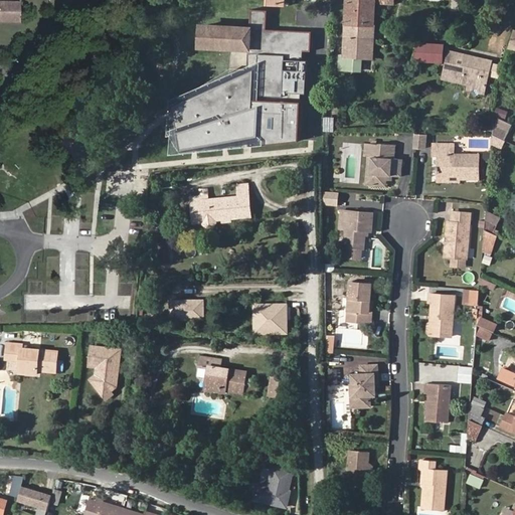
[(372,58),(375,2),(393,3),(392,0),(344,0),(342,56),(372,58)]
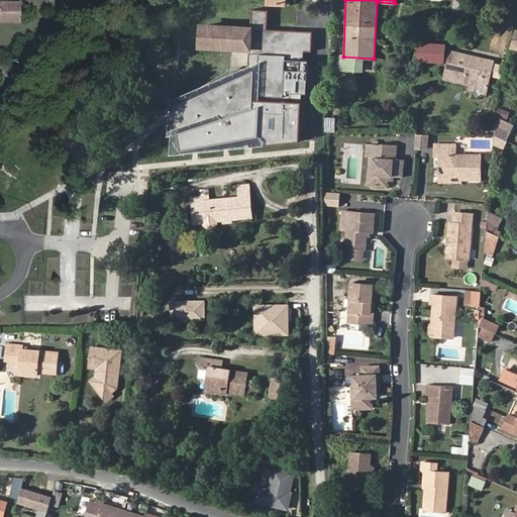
[(20,1),(0,1),(0,20),(20,21),(20,1)]
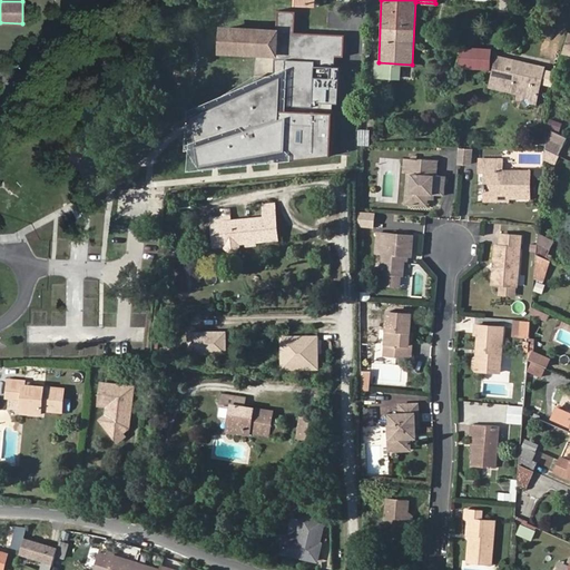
[(274,29),(219,26),(218,48),(273,50),(272,74),(266,72),(265,85),(272,85),(271,91),(266,91),(207,126),(227,158),(266,144),(264,131),(272,131),(275,159),(328,154),(332,100),(336,100),(338,64),(333,64),(333,53),(342,53),(343,31),(293,29),(294,8),(275,7),(274,29)]
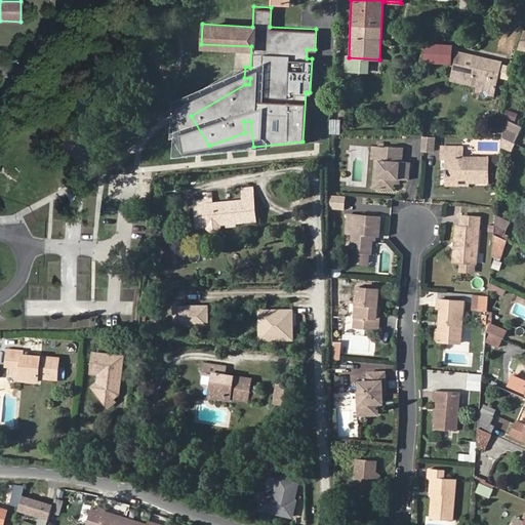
[(439,64),(443,43),(422,42),(421,62),(439,64)]
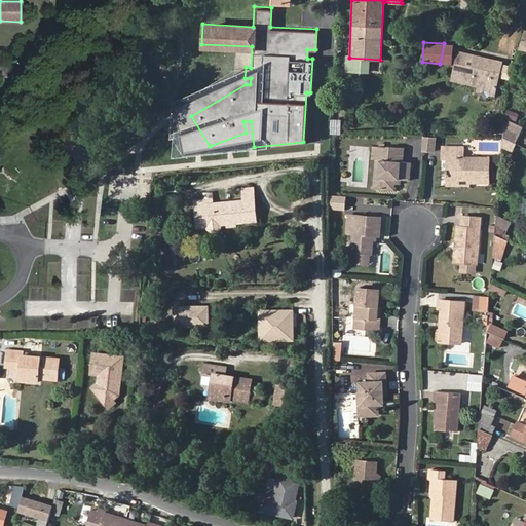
[(452,43),(444,43),(440,64),(451,64),(452,43)]
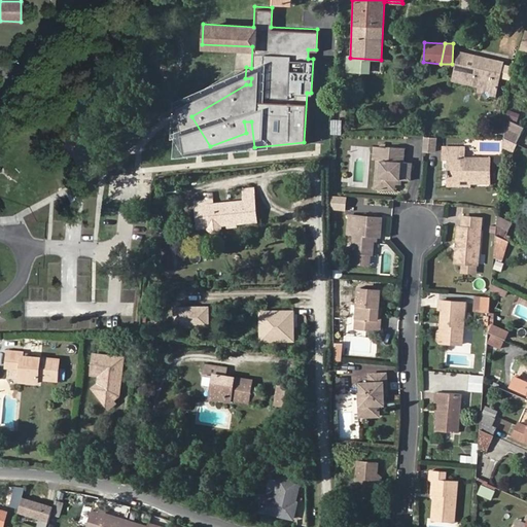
[(494,95),(502,63),(459,53),(454,77),(480,83),(478,90),(484,100),(494,95)]
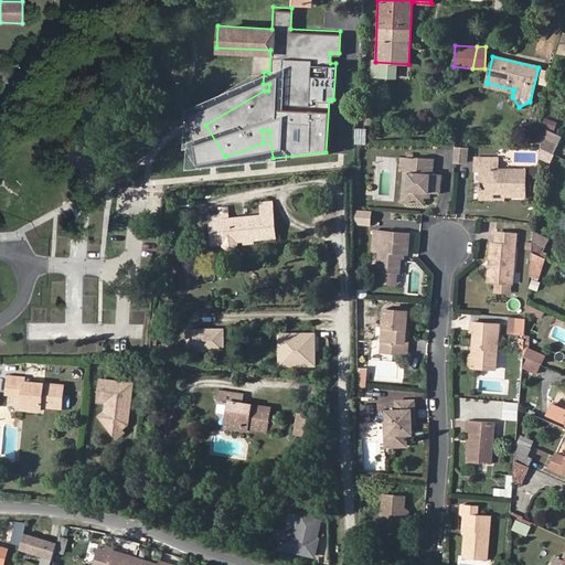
[(545,127),(555,129),(558,120),(548,117),(545,127)]
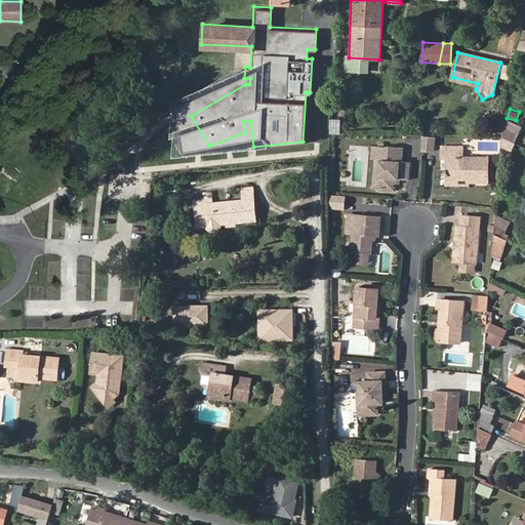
[(502,128),(501,135),(501,136),(513,143),(516,134),(502,128)]
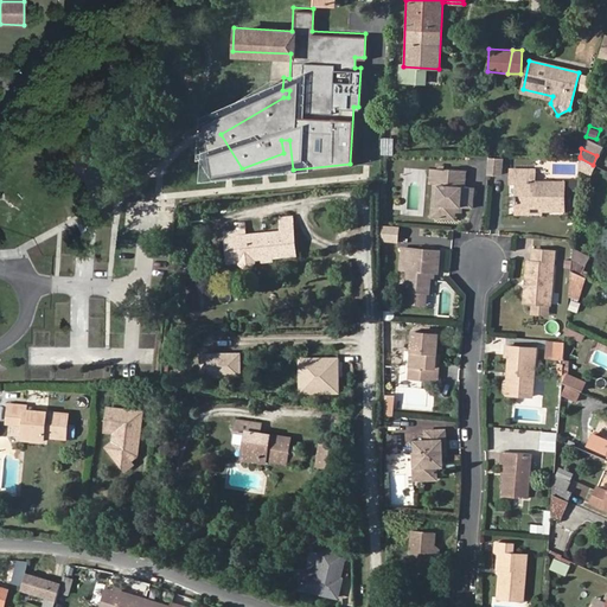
[(500,157),(489,155),(487,171),(499,172),(500,157)]
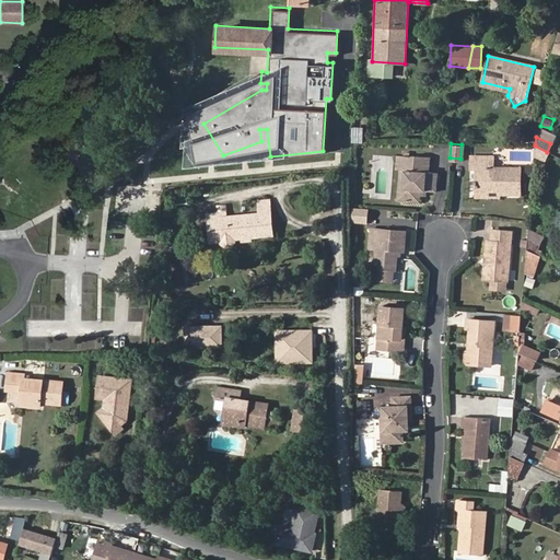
[(545,161),(549,153),(547,152),(535,146),(534,155),(545,161)]
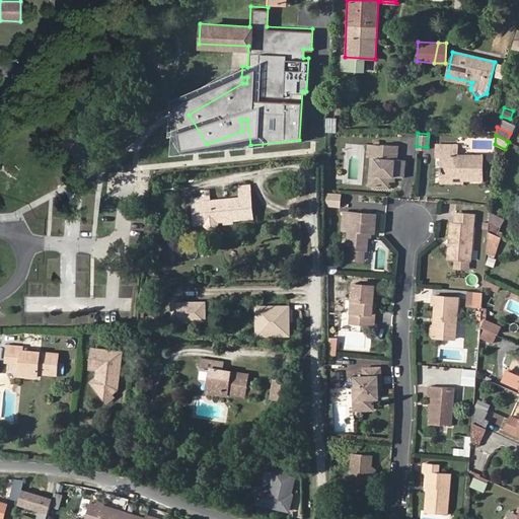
[(372,184),(376,142),(367,142),(365,155),(370,156),(367,184),(372,184)]
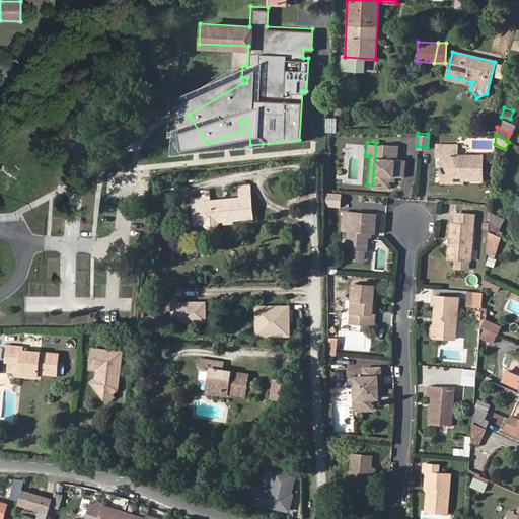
[(395,175),(401,176),(404,176),(406,159),(397,159),(398,144),(376,142),(372,184),(394,187),(395,182),(395,175)]
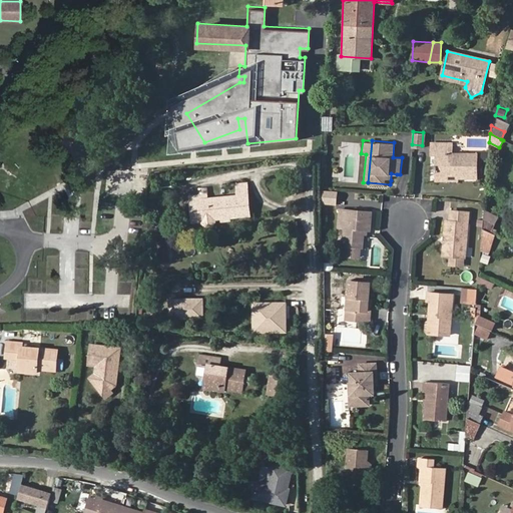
[(456,174),(456,177),(475,178),(476,154),(450,153),(450,143),(430,142),(430,154),(434,154),(433,177),(445,178),(445,174),(456,174)]
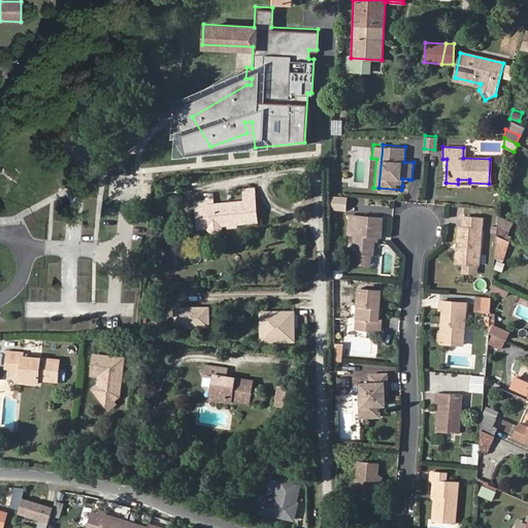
[(241,189),(242,201),(254,200),(253,188),(241,189)]
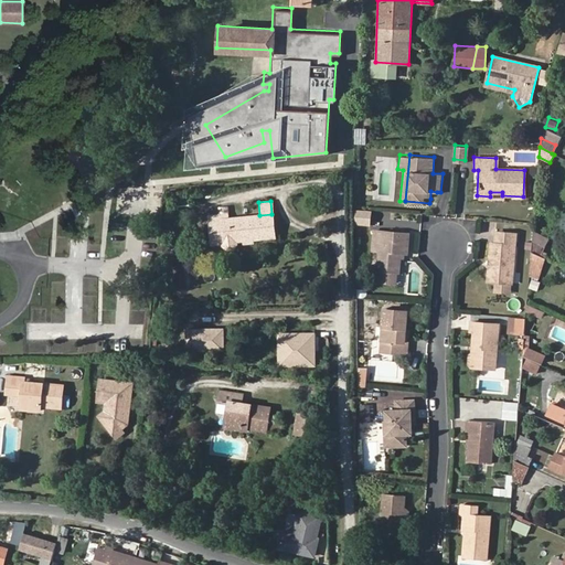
[(211,243),(224,242),(224,234),(232,233),(233,241),(274,236),(272,214),(259,215),(222,220),(222,214),(208,215),(211,243)]
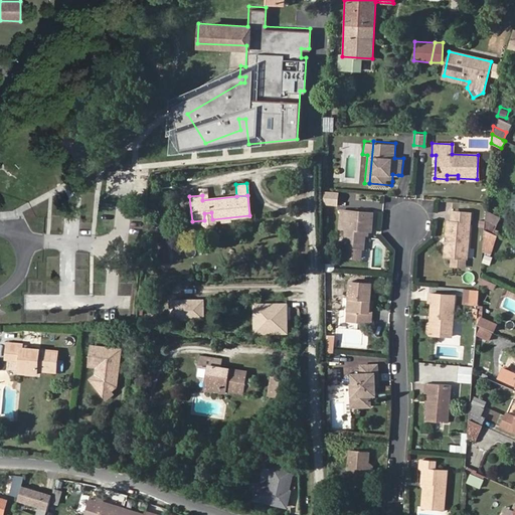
[(363,230),(368,231),(372,231),(373,213),(341,210),(340,229),(346,230),(345,248),(347,248),(346,259),(361,260),(362,248),(364,249),(365,235),(363,234),(363,230)]
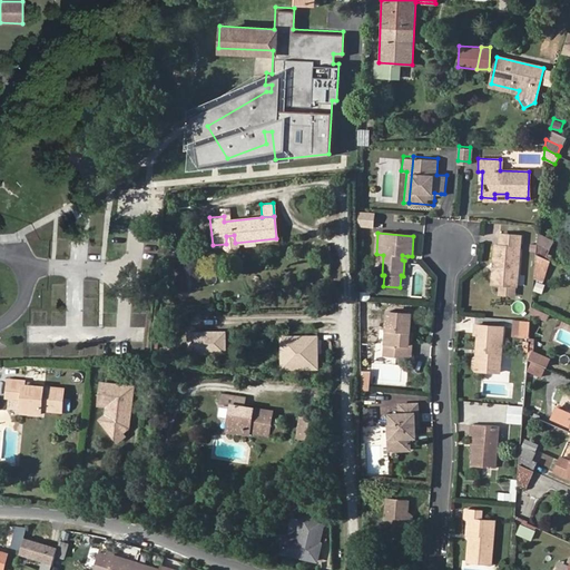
[(226,236),(226,244),(235,243),(234,235),(226,236)]
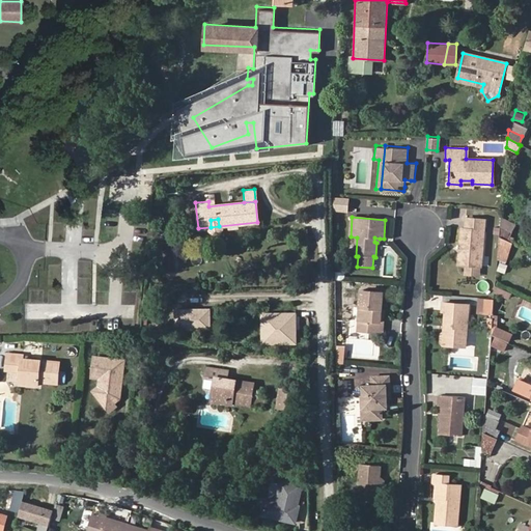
[(481,266),(484,221),(467,219),(466,229),(462,228),(460,245),(464,246),(464,253),(459,253),(458,263),(467,264),(481,266)]
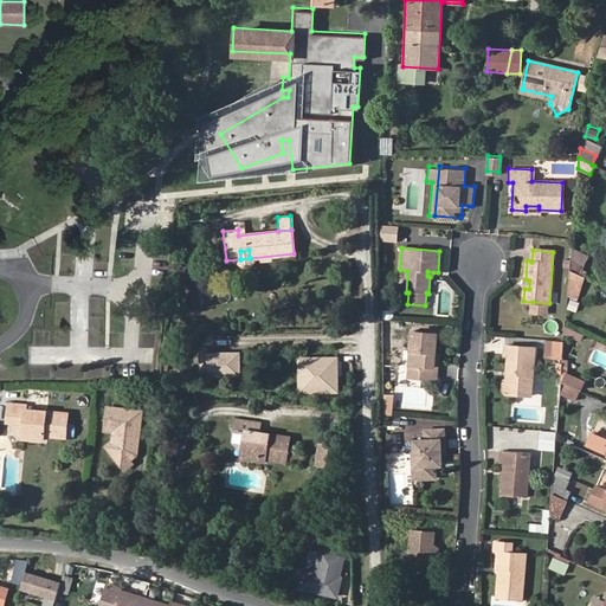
[(569,270),(581,275),(585,266),(571,259),(569,270)]
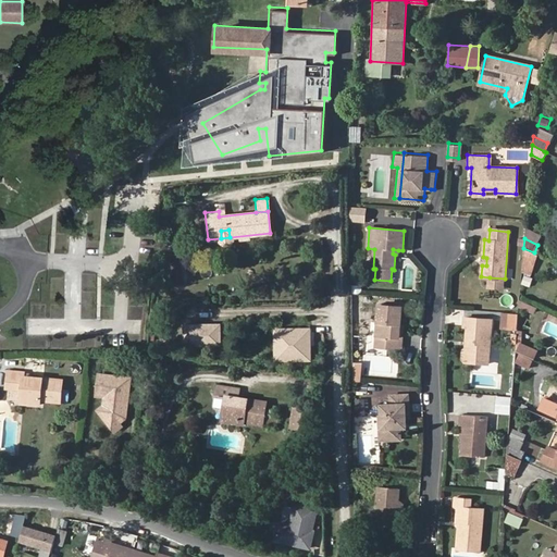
[(532,264),(536,254),(534,252),(523,248),(522,260),(532,264)]
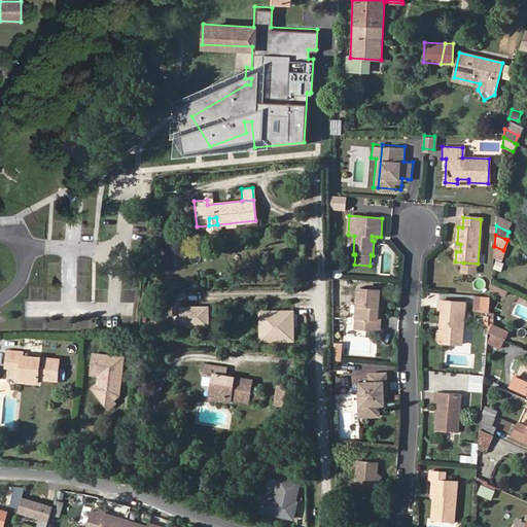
[(494,269),(502,271),(504,261),(495,260),(494,269)]
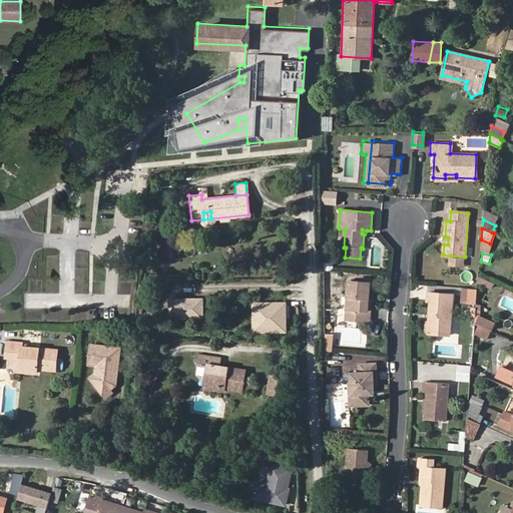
[(465,257),(451,255),(450,264),(464,265),(465,257)]
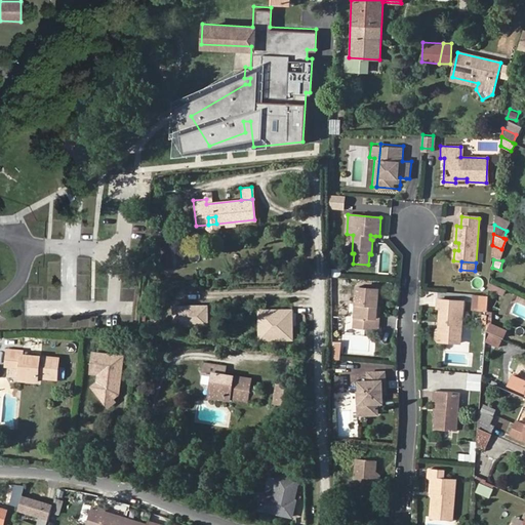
[(491,284),(490,290),(505,294),(507,288),(491,284)]
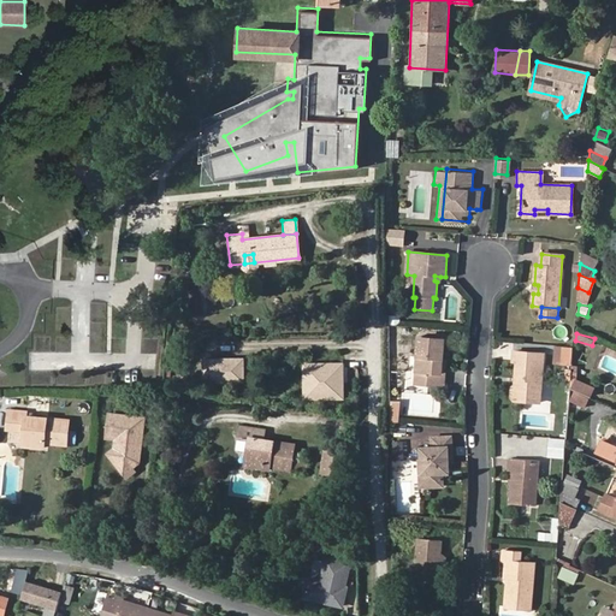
[(439,374),(440,360),(443,341),(418,339),(413,385),(444,388),(445,375),(439,374)]
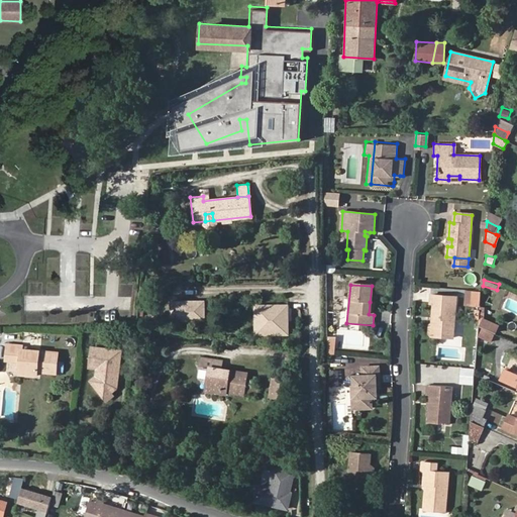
[(466,290),(464,305),(481,306),(482,290),(466,290)]
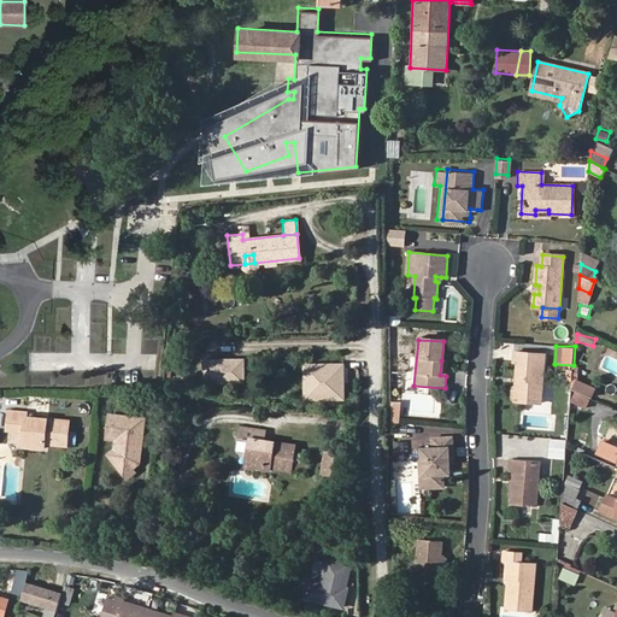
[(516,388),(515,398),(515,401),(542,404),(546,354),(515,351),(513,363),(517,363),(516,376),(521,377),(521,386),(516,385),(516,388)]
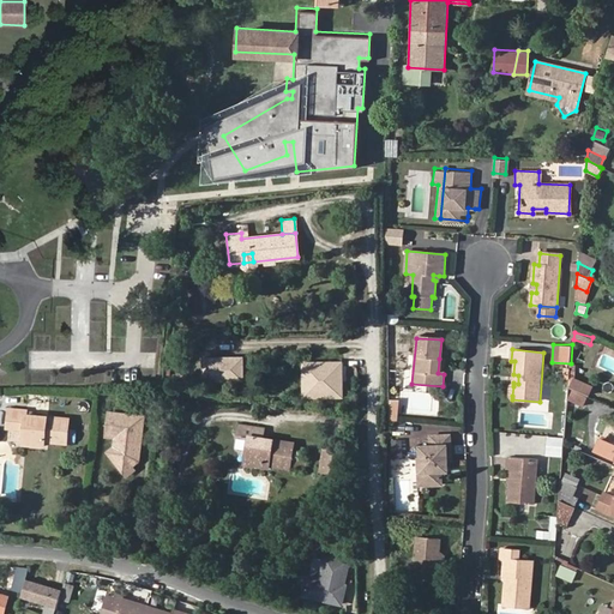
[(248,360),(193,357),(192,381),(247,384),(248,360)]
